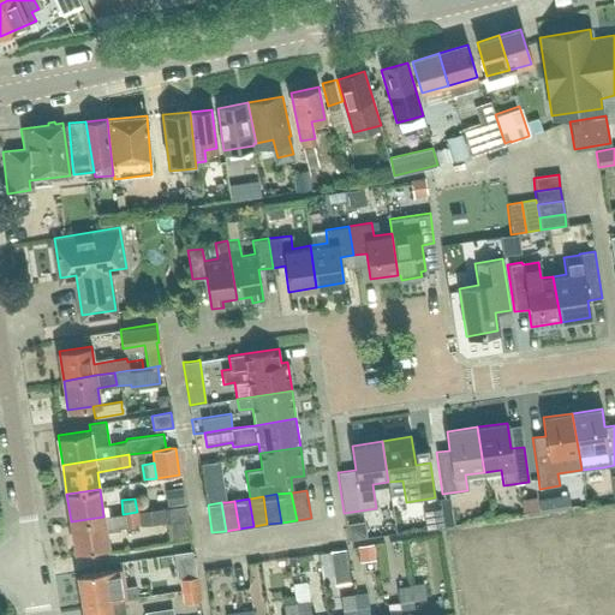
[(184,506),(162,509),(162,512),(163,520),(185,518),(184,506)]
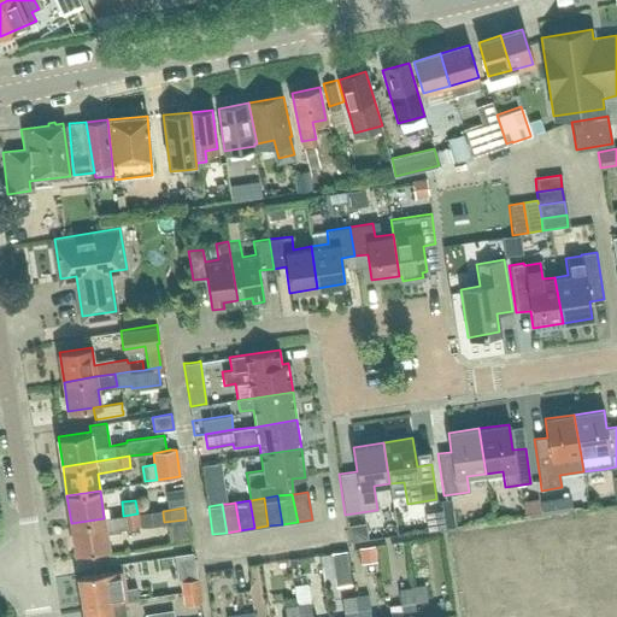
[(109,548),(106,533),(119,530),(119,529),(140,526),(137,513),(123,516),(104,518),(71,523),(76,553),(109,548)]
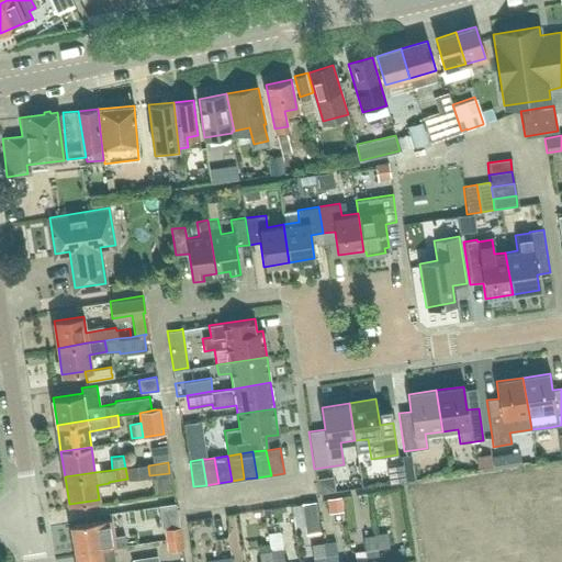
[(148,468),(126,470),(127,480),(149,475),(148,468)]
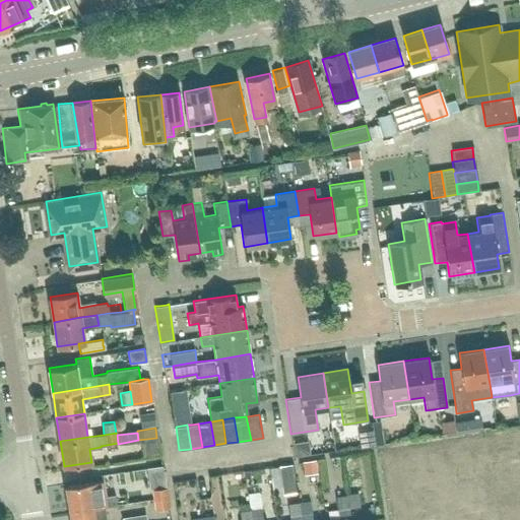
[(475,450),(483,449),(482,436),(473,437),(475,450)]
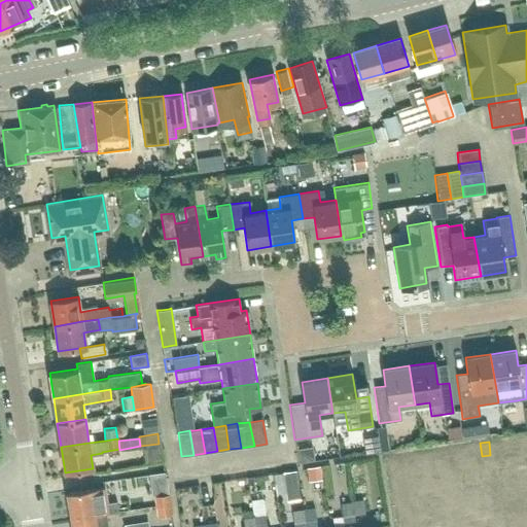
[(473,457),(482,456),(480,443),(471,445),(473,457)]
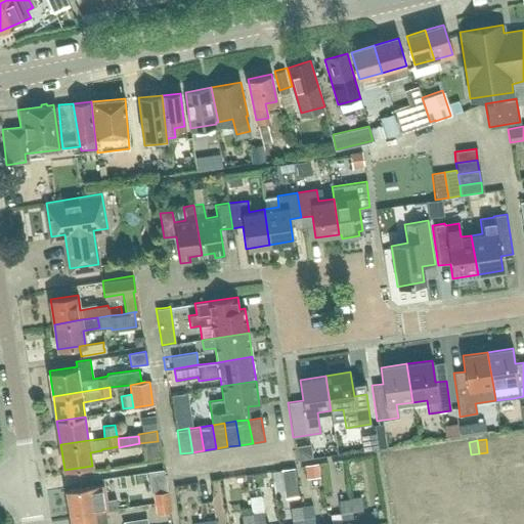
[(424,462),(432,461),(430,447),(422,448),(424,462)]
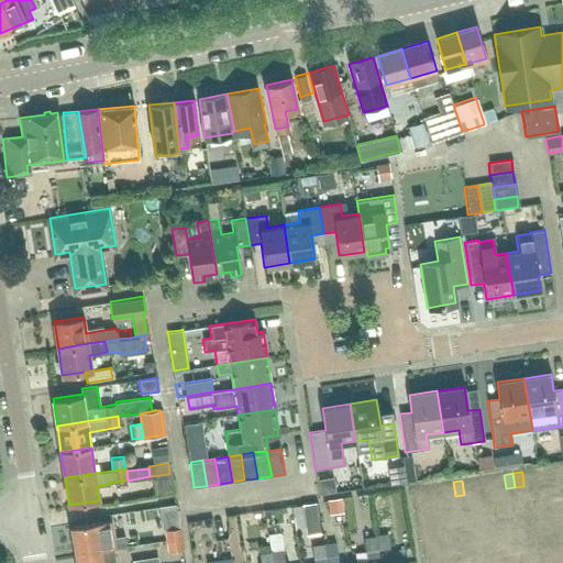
[(446,497),(455,496),(453,482),(444,484),(446,497)]
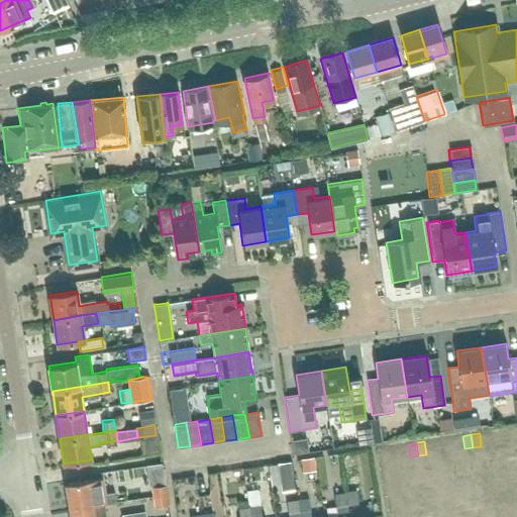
[(301,476),(314,473),(311,458),(298,461),(301,476)]
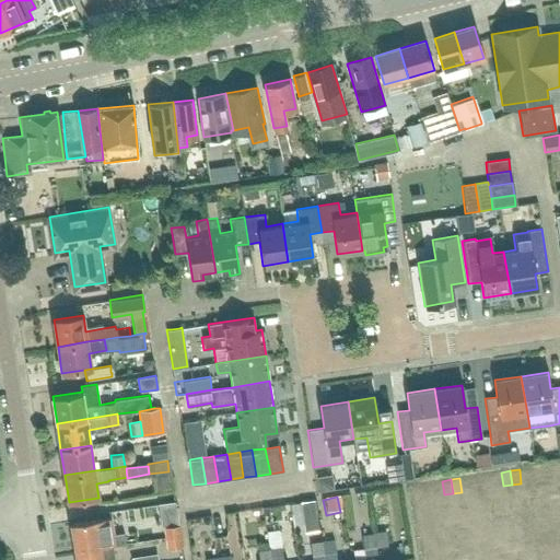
[(306,524),(318,522),(315,499),(293,502),(295,514),(304,513),(306,524)]
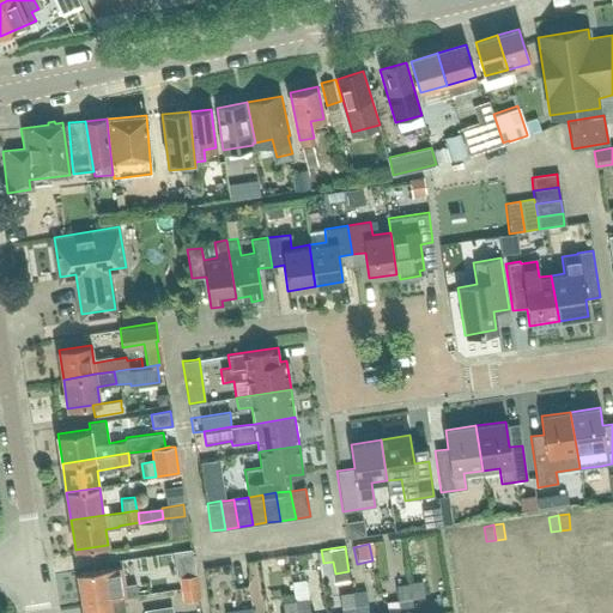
[(180,574),(182,589),(196,587),(193,562),(193,563),(192,552),(168,556),(171,575),(180,574)]
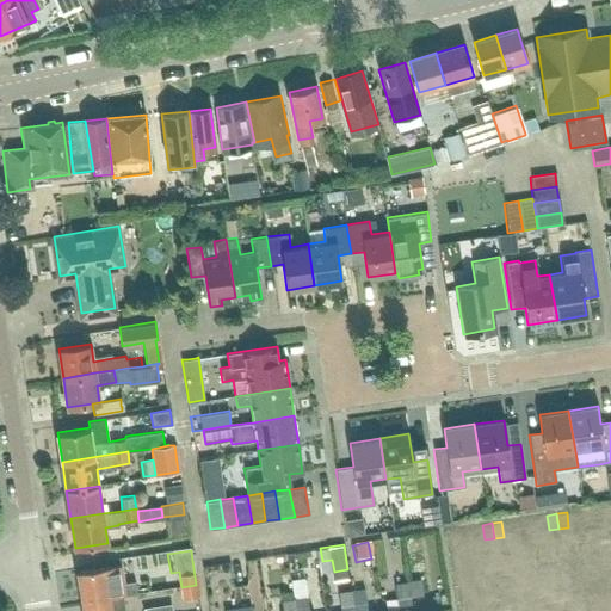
[(82,602),(122,596),(136,593),(134,581),(124,582),(122,565),(78,572),(82,602)]
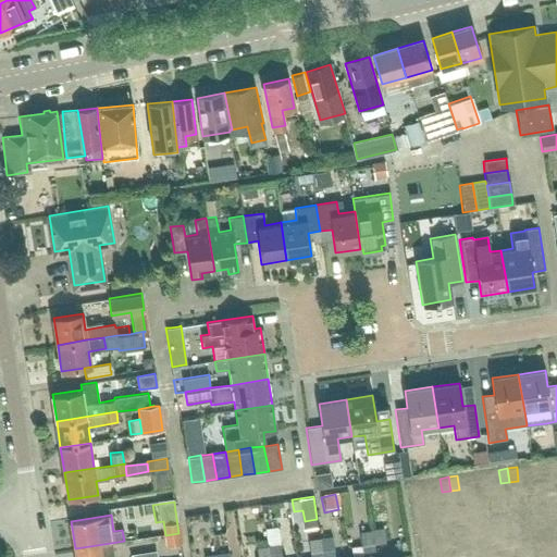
[(372,531),(373,544),(384,542),(383,530),(372,531)]
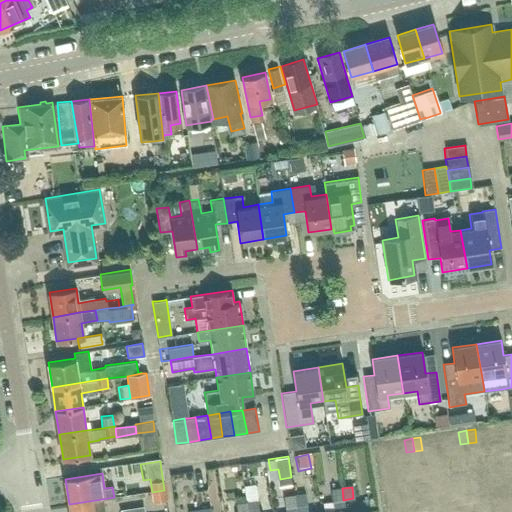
[(345,511),(343,500),(342,488),(332,490),(333,501),(335,511),(345,511)]
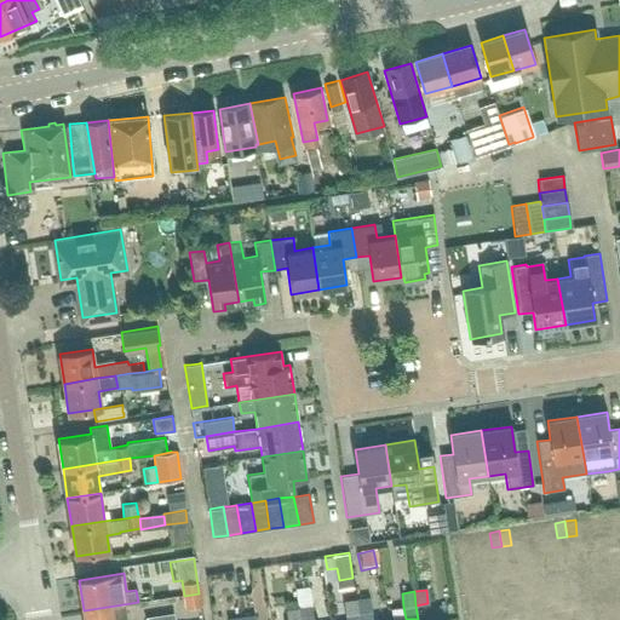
[(185,608),(201,606),(199,593),(184,596),(185,608)]
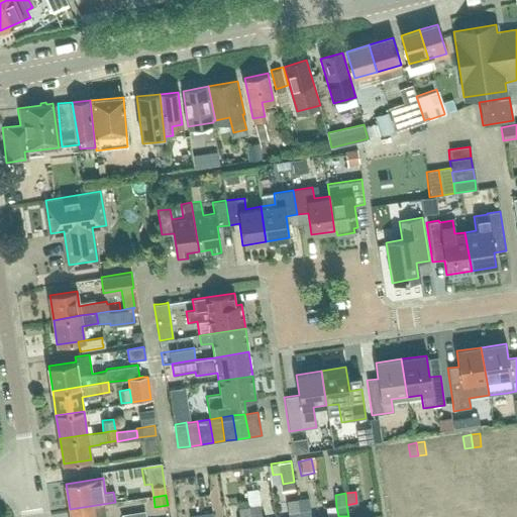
[(297,501),(299,512),(299,516),(309,516),(307,499),(297,501)]
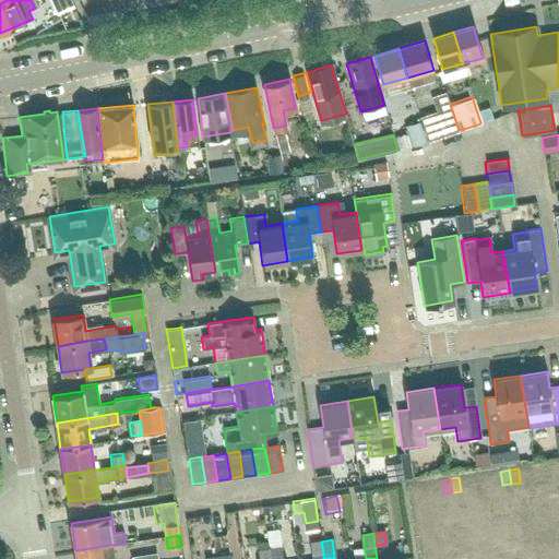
[(312,558),(323,558),(323,554),(321,542),(310,543),(312,558)]
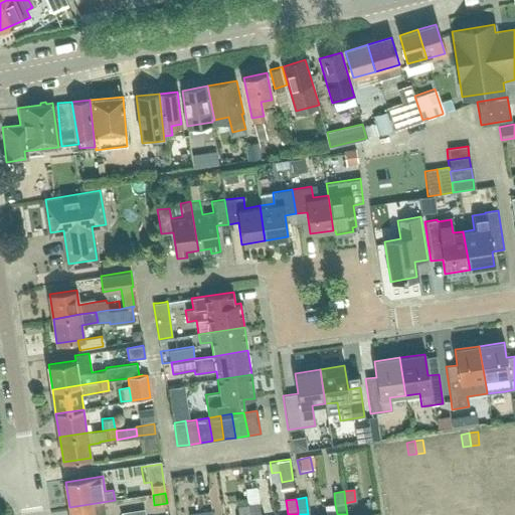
[(69,514),(105,514),(103,502),(69,507),(69,514)]
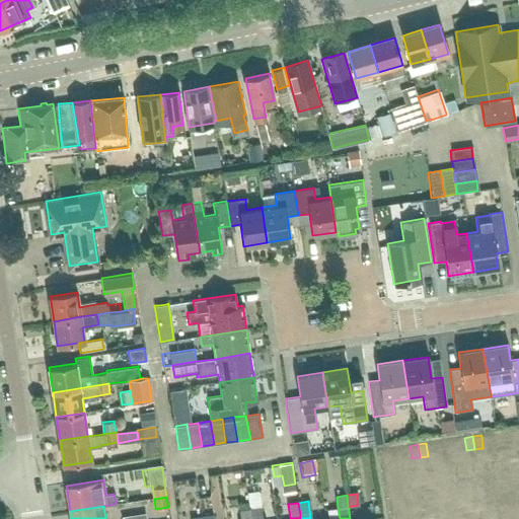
[(266,518),(266,517),(262,518),(261,508),(250,510),(251,518),(266,518)]
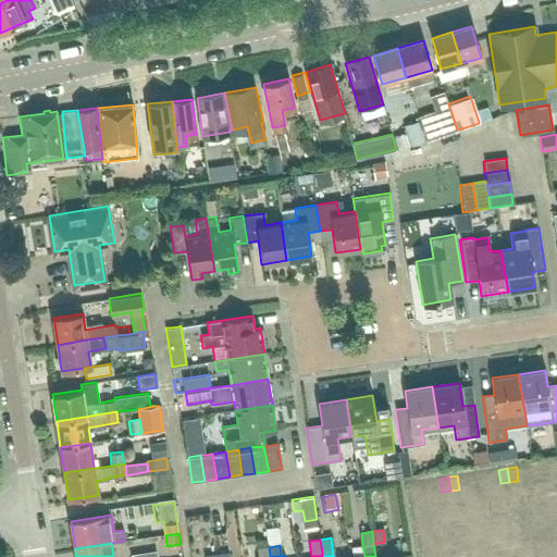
[(270,556),(269,547),(257,548),(257,556),(270,556)]
